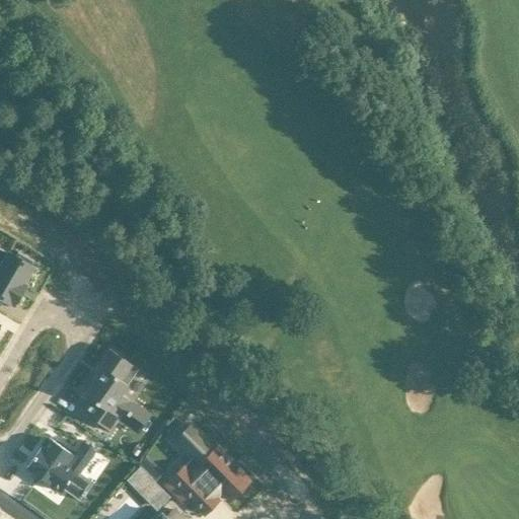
[(0,297),(12,305),(24,284),(23,283),(32,267),(29,266),(32,261),(17,251),(14,256),(0,247),(0,297)]
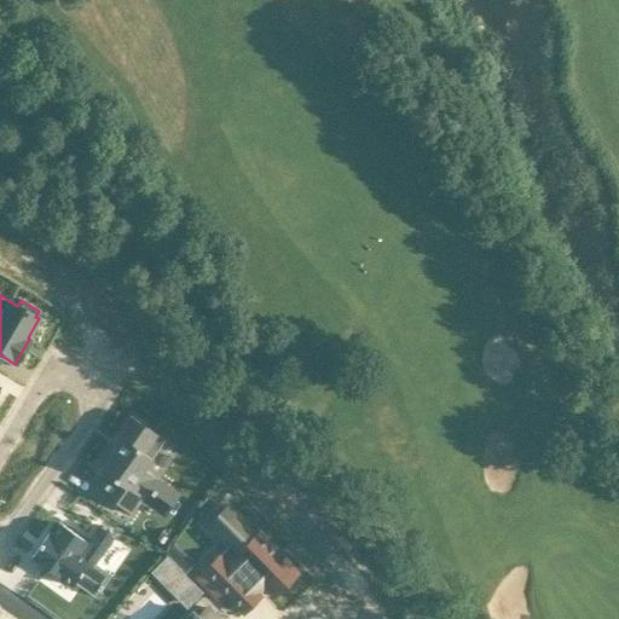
[(109,476),(98,491),(131,514),(140,499),(145,503),(161,481),(144,470),(165,440),(131,416),(116,435),(122,440),(100,470),(109,476)]
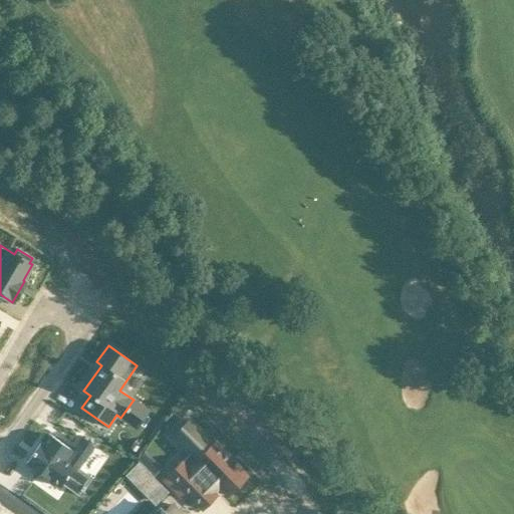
[(190,454),(163,480),(180,498),(185,493),(202,509),(216,495),(213,492),(219,487),(227,495),(247,476),(214,442),(213,444),(190,421),(174,438),(190,454)]
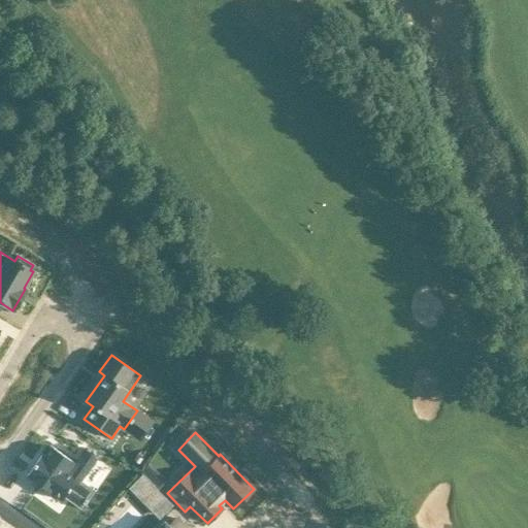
[(41,455),(27,475),(31,479),(51,493),(52,493),(61,500),(64,497),(80,508),(84,504),(85,505),(89,500),(87,499),(93,491),(79,482),(96,458),(86,451),(76,464),(53,448),(45,458),(41,455)]
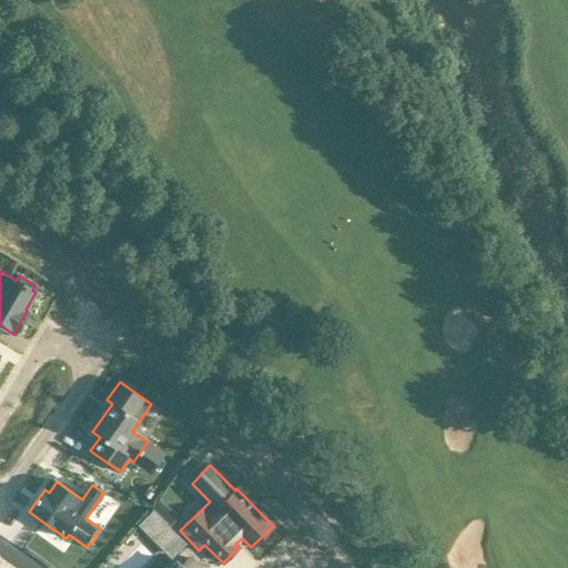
[(176,561),(169,567),(200,567),(190,557),(181,566),(176,561)]
